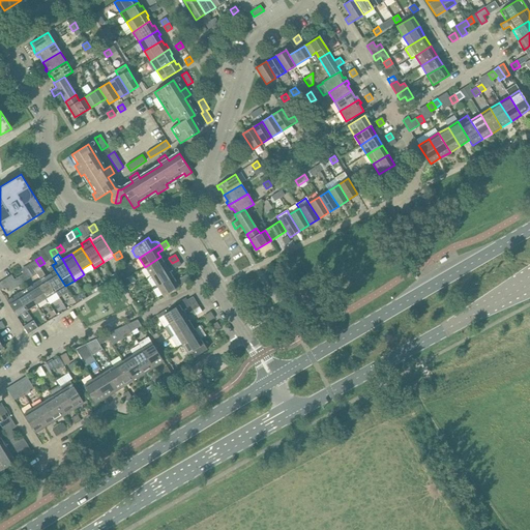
[(151,276),(167,267),(172,263),(169,259),(164,262),(160,257),(145,267),(151,276)]
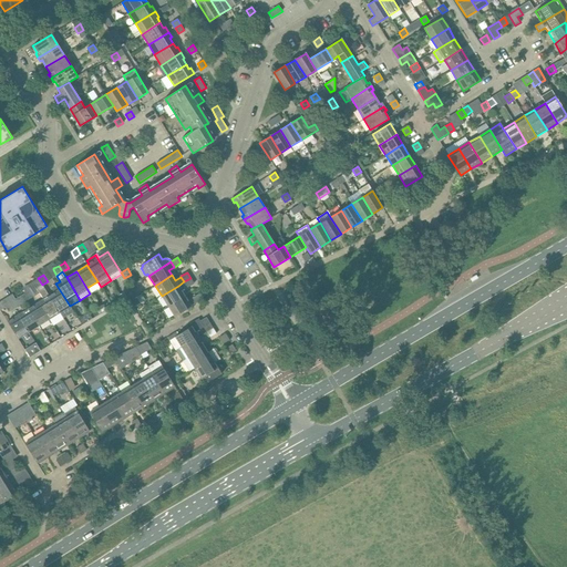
[(38,278),(32,281),(37,288),(42,285),(38,278)]
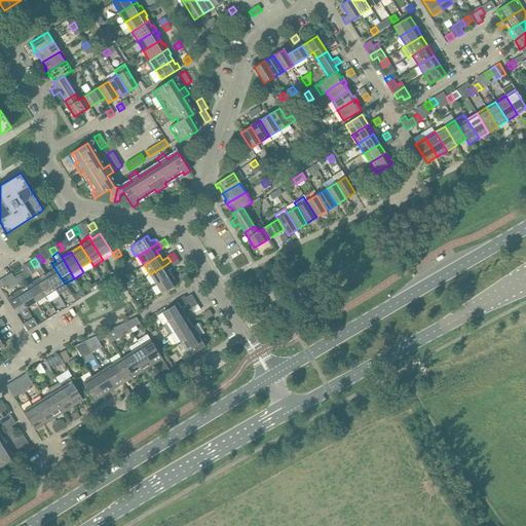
[(174,267),(180,263),(177,258),(171,261),(174,267)]
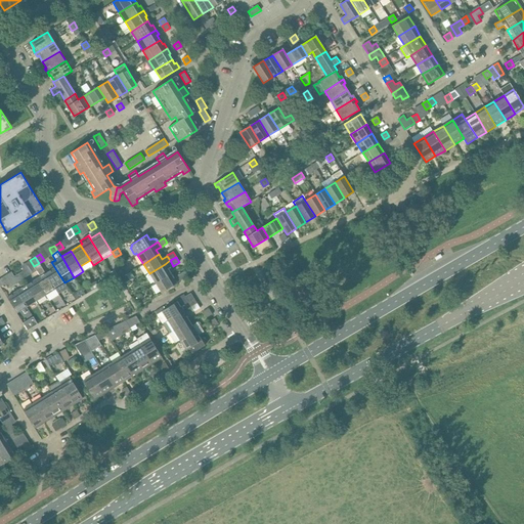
[(67,287),(64,282),(51,262),(52,264),(47,267),(49,270),(45,273),(54,289),(57,293),(67,287)]
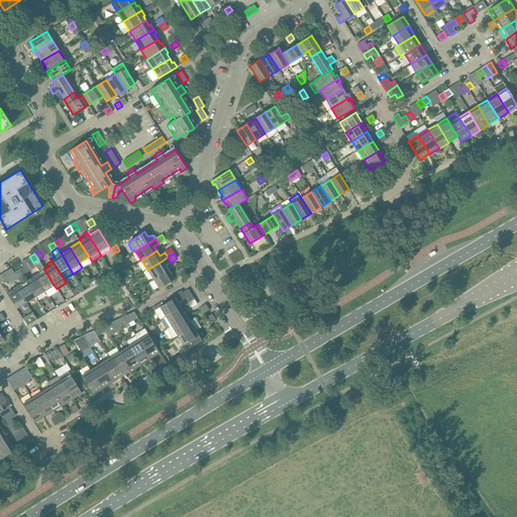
[(147,270),(152,280),(169,270),(163,261),(147,270)]
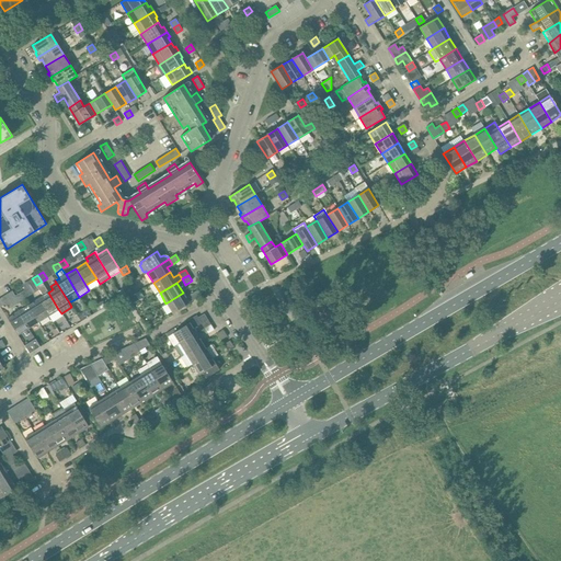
[(44,285),(38,289),(43,296),(38,299),(48,316),(58,309),(48,293),(44,285)]
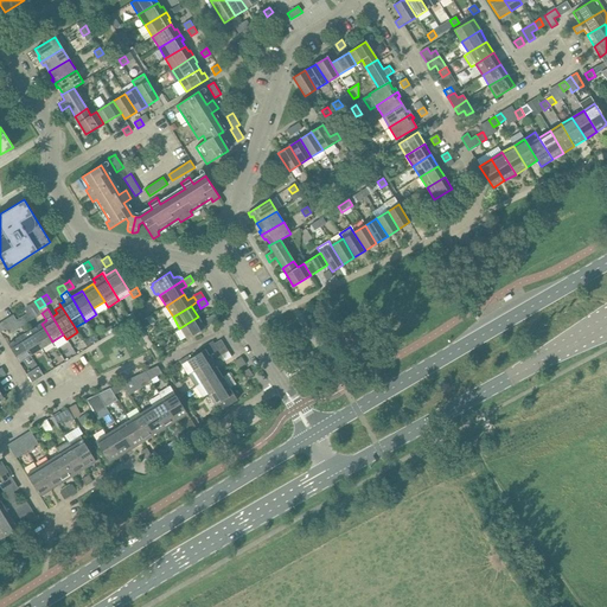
[(27,313),(21,317),(26,324),(32,320),(27,313)]
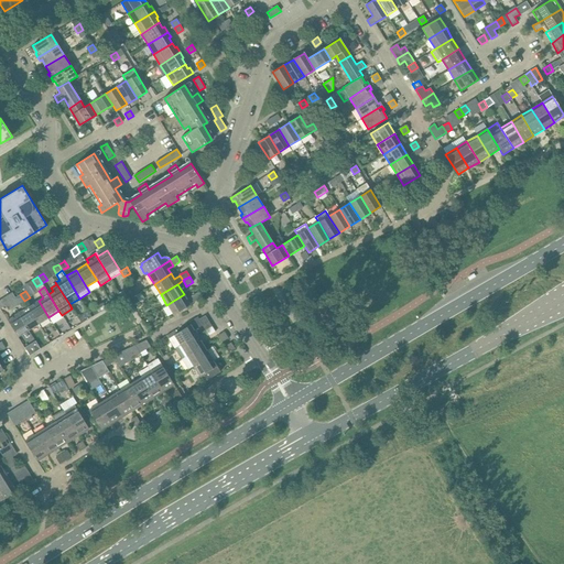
[(198,292),(192,295),(196,302),(203,297),(198,292)]
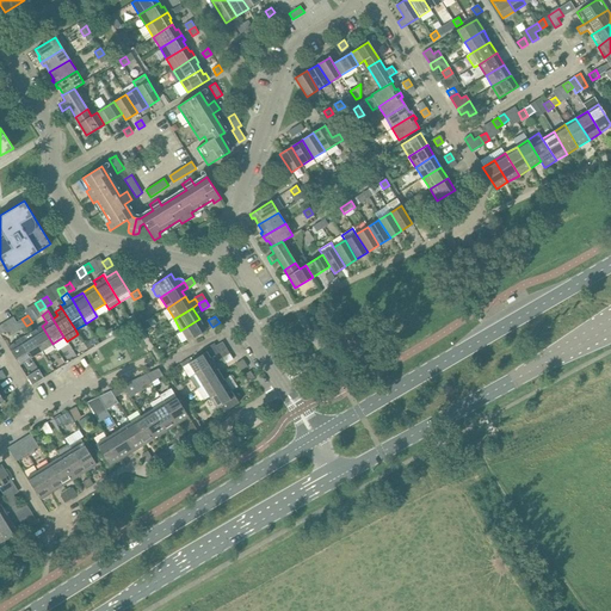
[(17,322),(16,322),(20,329),(26,326),(22,319),(17,322)]
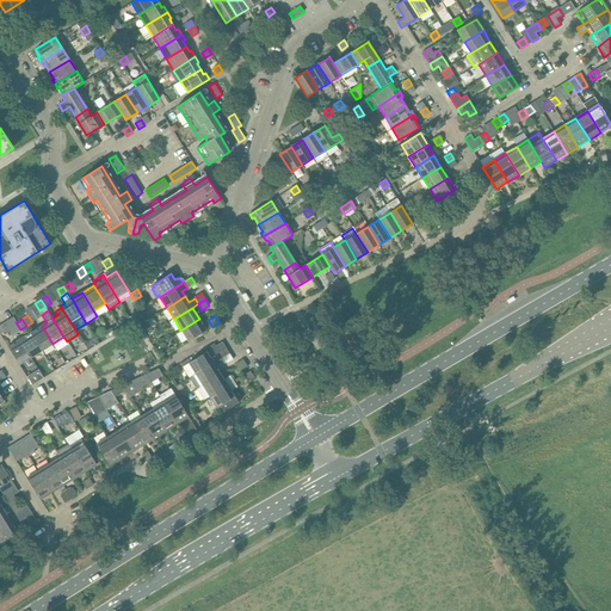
[(187,341),(213,327),(208,320),(202,323),(199,319),(180,331),(187,341)]
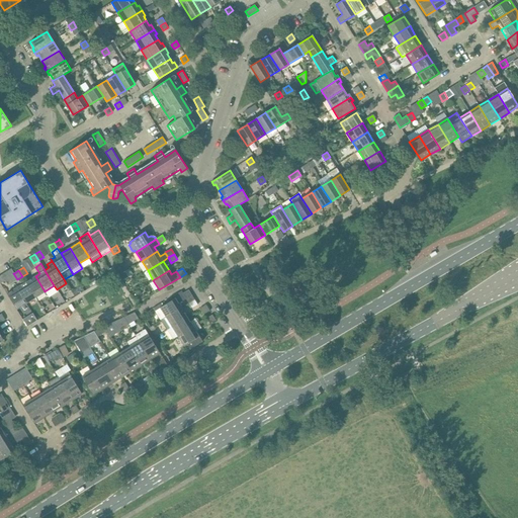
[(123,272),(118,275),(121,280),(127,277),(123,272)]
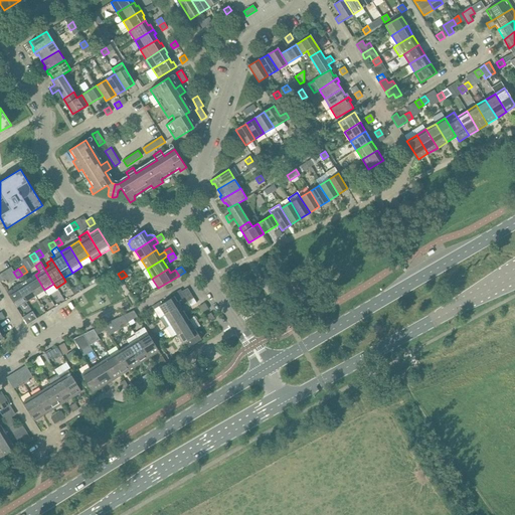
[(35,296),(44,290),(35,275),(25,281),(35,296)]
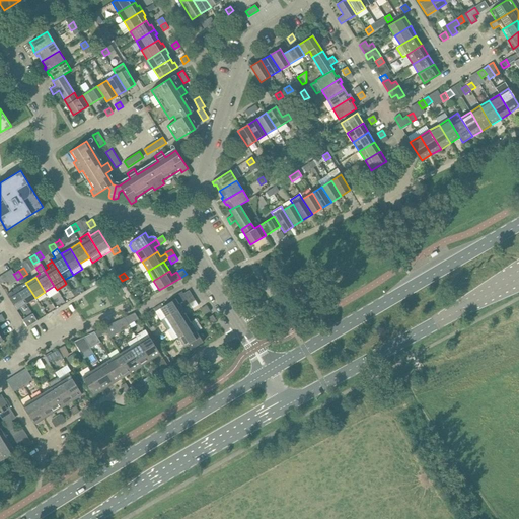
[(16,289),(26,304),(35,298),(25,283),(16,289)]
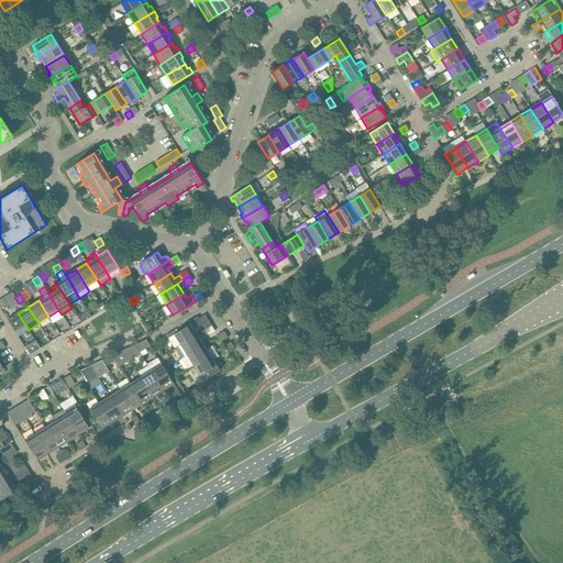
[(83,315),(77,317),(81,322),(91,317),(87,311),(83,315)]
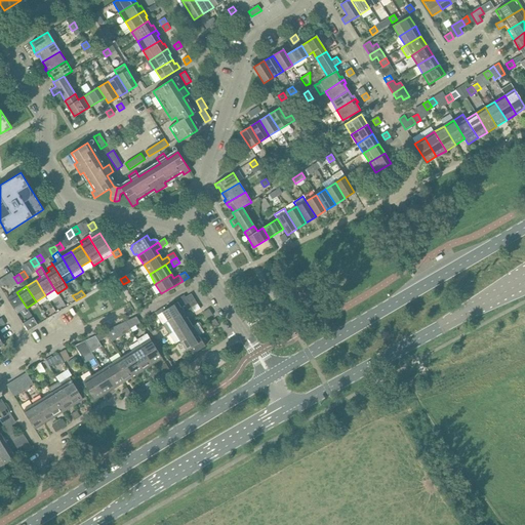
[(16,314),(27,308),(16,292),(6,298),(16,314)]
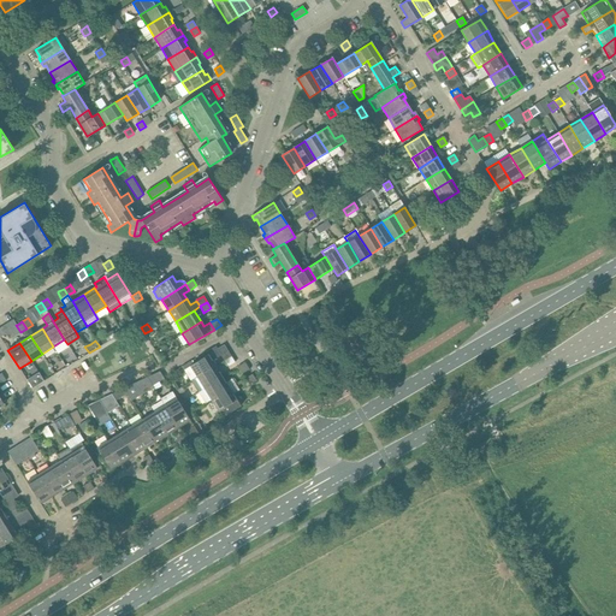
[(224,344),(219,348),(217,349),(221,355),(227,351),(224,344)]
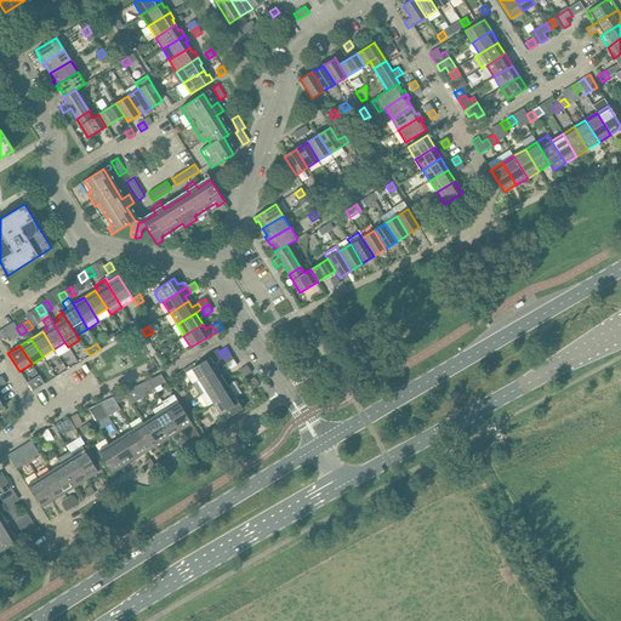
[(195,366),(184,374),(192,385),(193,385),(217,369),(214,364),(223,358),(218,352),(217,349),(209,355),(210,358),(195,366)]
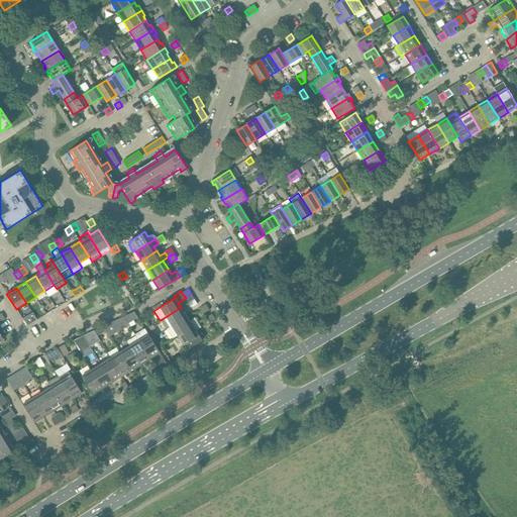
[(194,299),(188,303),(192,308),(197,304),(194,299)]
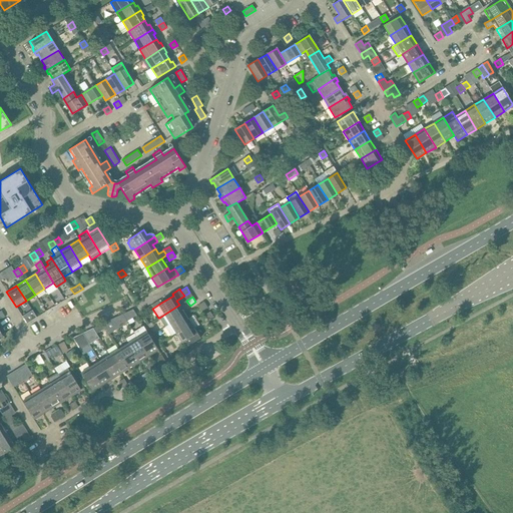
[(204,303),(198,306),(201,312),(207,308),(204,303)]
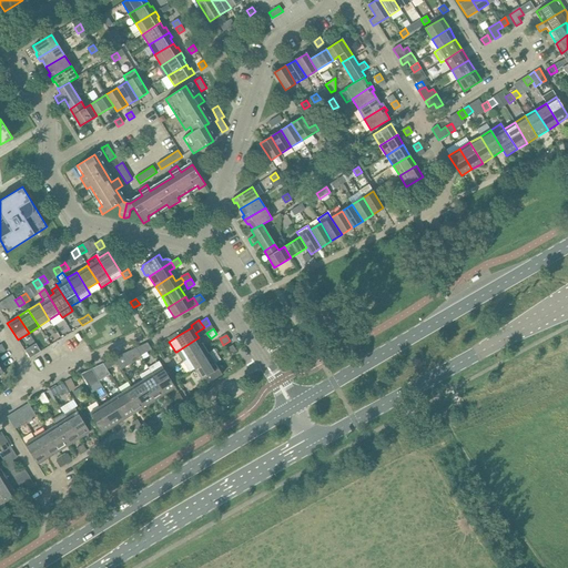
[(205,348),(199,337),(176,352),(183,362),(184,361),(205,348)]
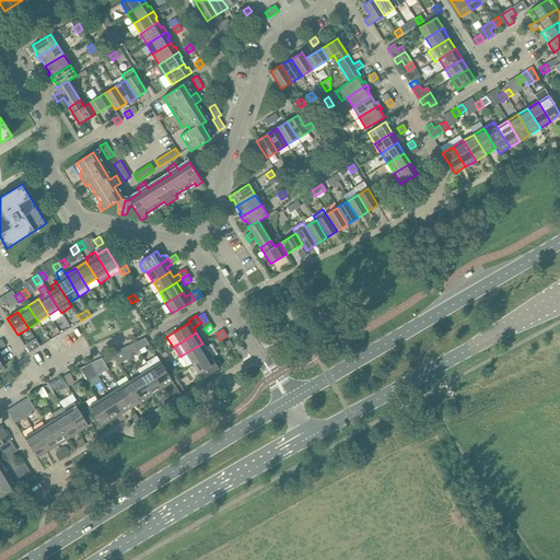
[(143,338),(133,342),(139,351),(150,345),(149,343),(146,338),(143,338)]
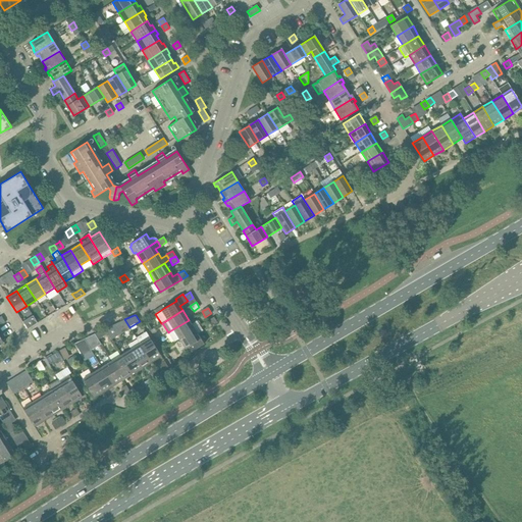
[(22,322),(28,329),(37,323),(33,316),(22,322)]
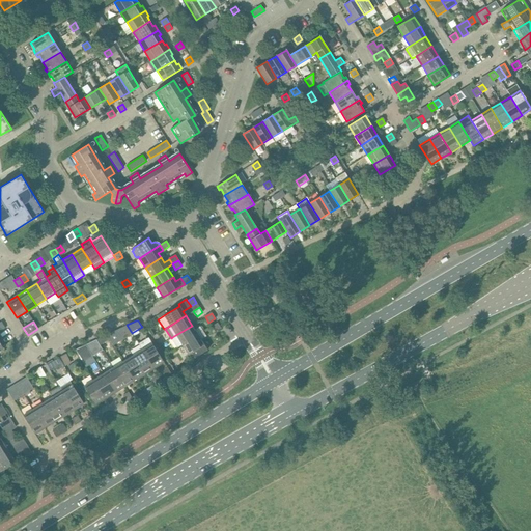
[(218,323),(212,327),(215,332),(221,328),(218,323)]
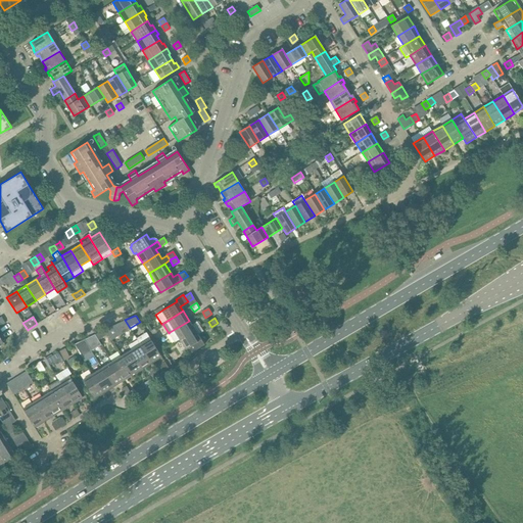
[(176,342),(180,339),(200,327),(197,322),(192,325),(189,321),(170,332),(176,342)]
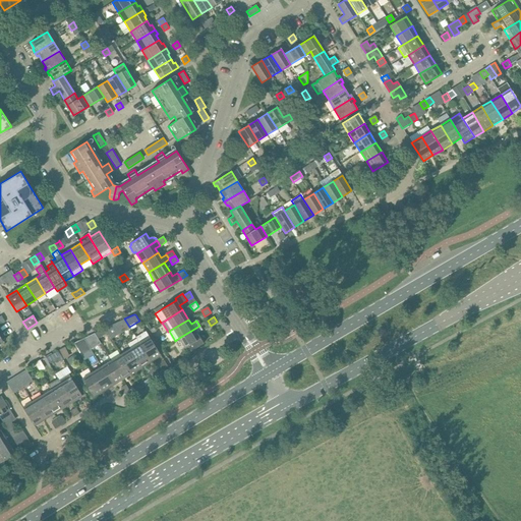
[(114,324),(104,329),(107,333),(111,339),(120,334),(114,324)]
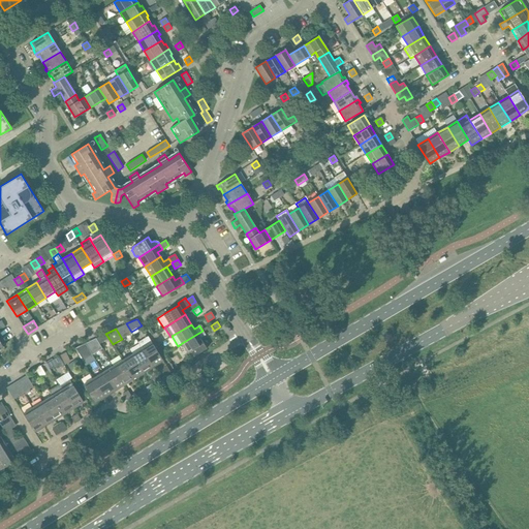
[(203,331),(182,343),(191,359),(207,348),(200,339),(206,335),(203,331)]
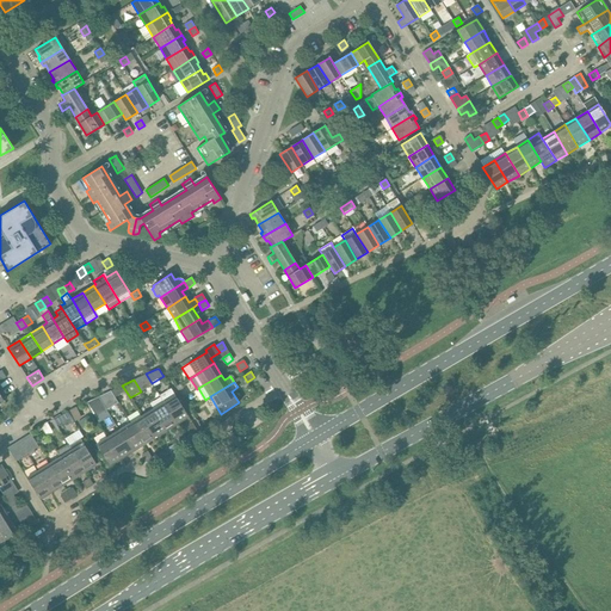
[(122,386),(110,390),(115,397),(125,390),(122,386)]
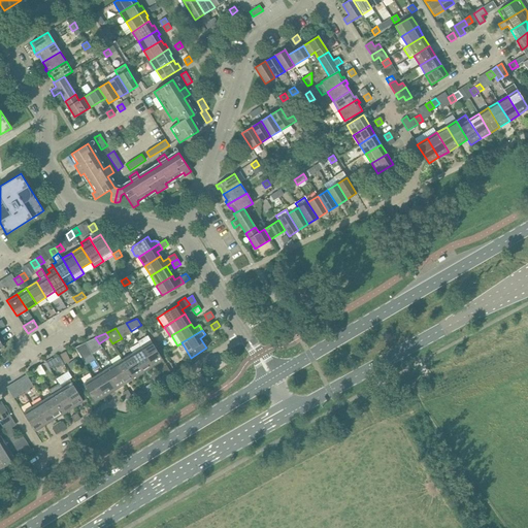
[(147,335),(137,341),(141,348),(154,367),(160,363),(159,362),(163,360),(147,335)]
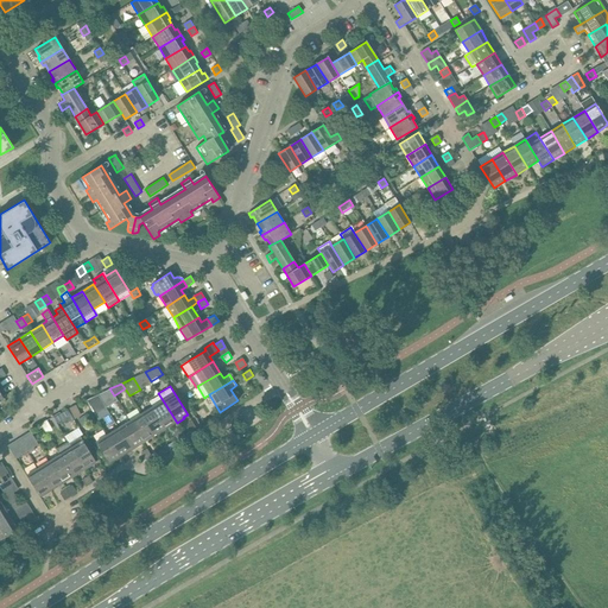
[(118,401),(114,396),(109,388),(97,394),(106,407),(118,401)]
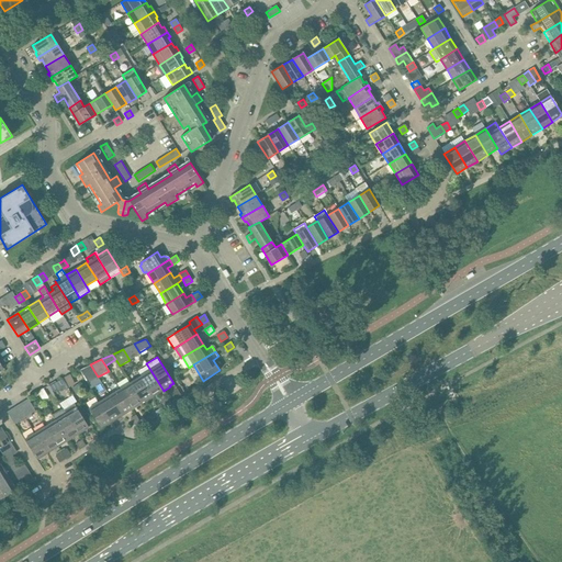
[(87,383),(87,382),(98,377),(90,364),(79,370),(87,383)]
